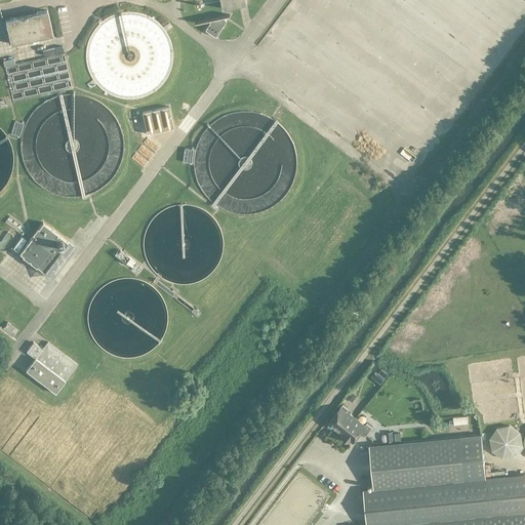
[(47,10),(5,19),(10,43),(52,34),(47,10)]
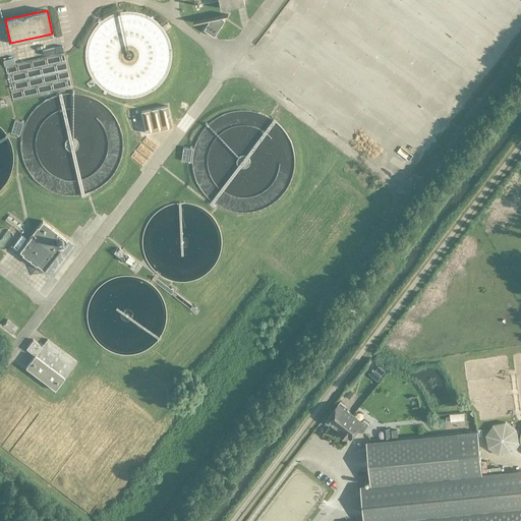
[(174,62),(174,57),(174,53),(173,49),(171,41),(169,37),(166,32),(161,25),(158,22),(153,19),(146,15),(141,14),(137,13),(129,12),(121,13),(117,14),(112,15),(105,19),(101,22),(98,25),(93,32),(90,36),(88,40),(85,45),(84,49),(84,57),(84,66),(85,70),(88,75),(90,79),(93,83),(98,90),(101,93),(105,96),(112,99),(117,101),(121,102),(128,103),(132,103),(137,102),(141,101),(146,99),(153,96),(158,93),(161,90),(164,85),(167,81),(171,74),(173,66),(174,62)]
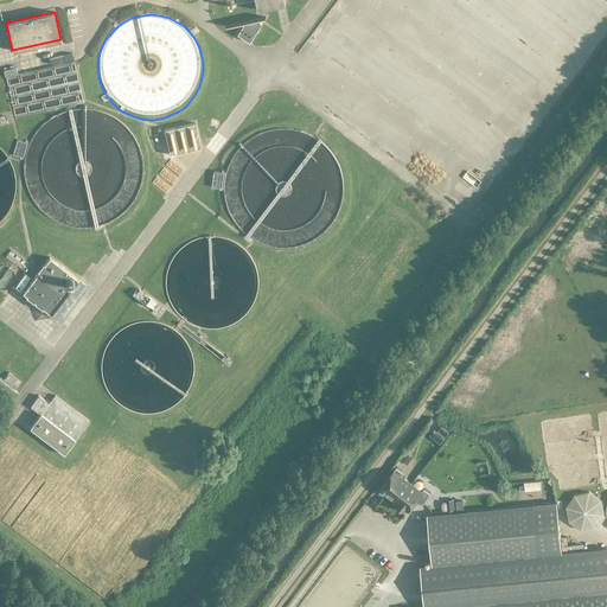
[(243,26),(237,34),(250,42),(262,23),(261,21),(260,19),(243,23),(243,26)]
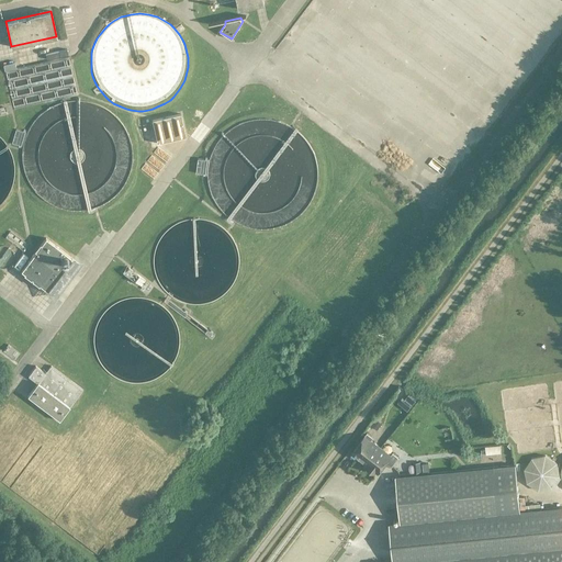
[(45,55),(46,59),(68,55),(67,49),(45,55)]
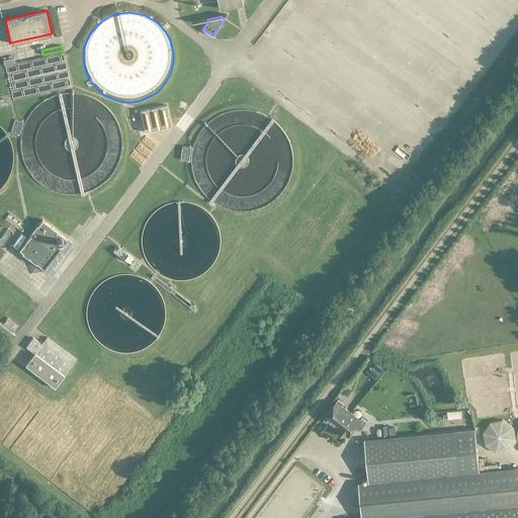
[(167,105),(141,111),(145,133),(171,126),(167,105)]
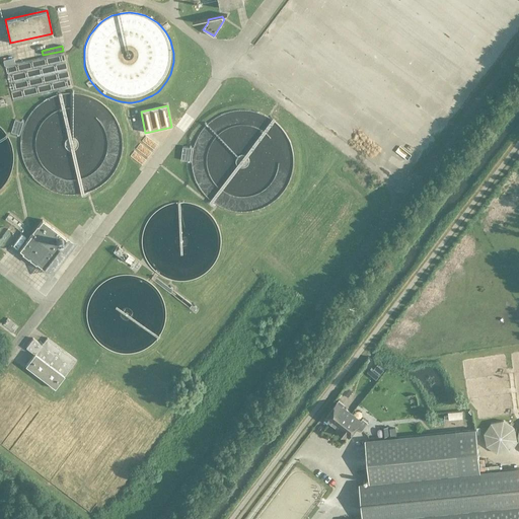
[(19,135),(23,122),(14,119),(10,132),(19,135)]
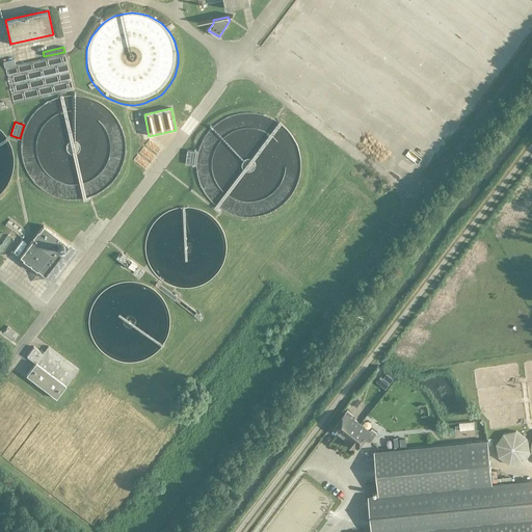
[(196,152),(187,150),(186,164),(195,165),(196,152)]
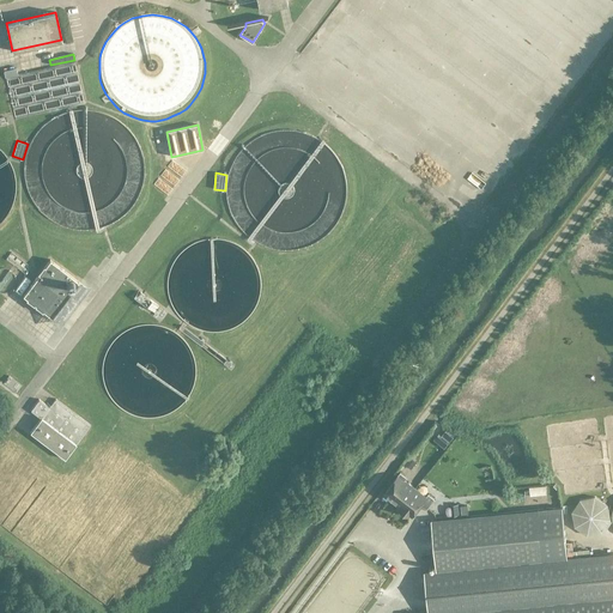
[(11,253),(6,259),(25,273),(30,267),(11,253)]
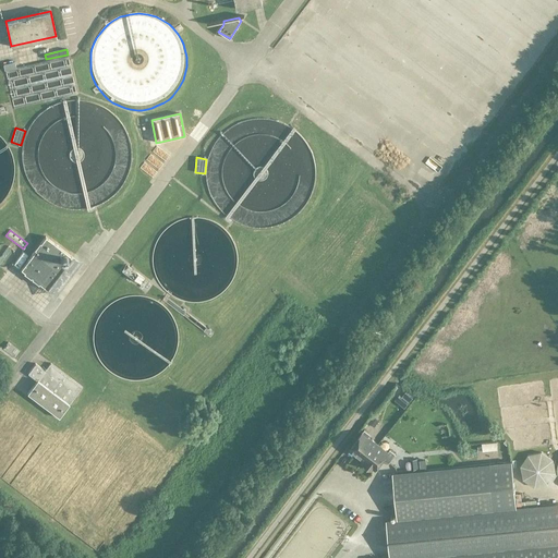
[(72,257),(46,237),(21,269),(48,289),(72,257)]
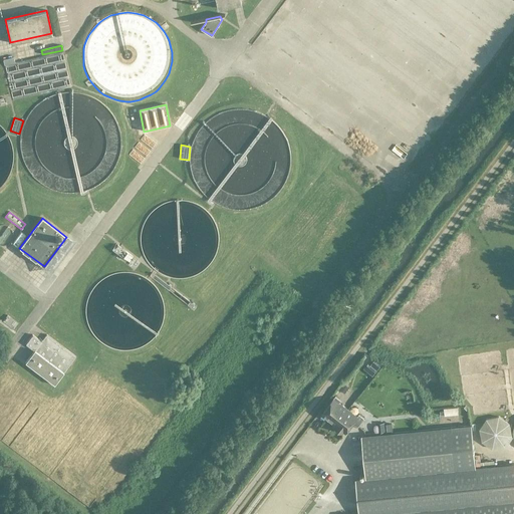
[(118,246),(114,251),(134,265),(137,266),(139,263),(138,260),(118,246)]
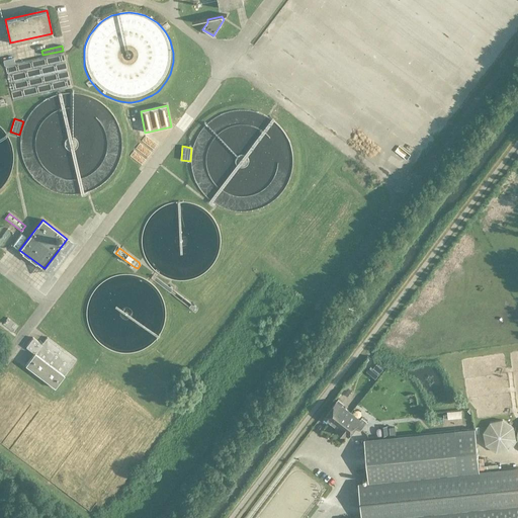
[(198,309),(191,304),(189,307),(195,312),(198,309)]
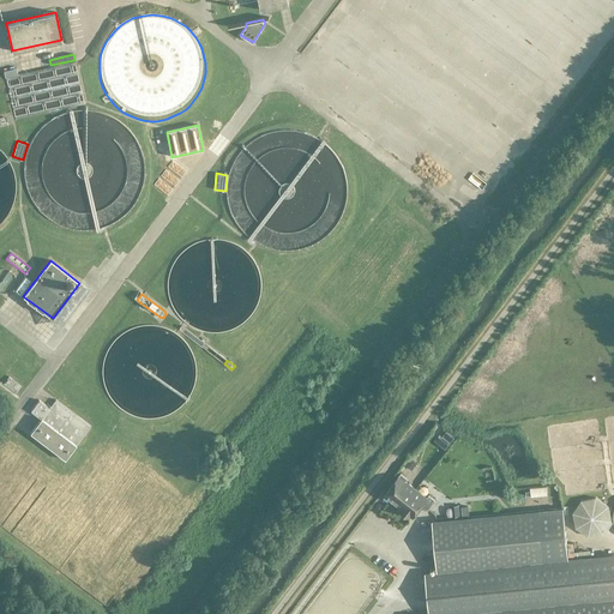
[(48,407),(40,399),(31,410),(41,417),(30,432),(65,458),(90,426),(55,398),(48,407)]
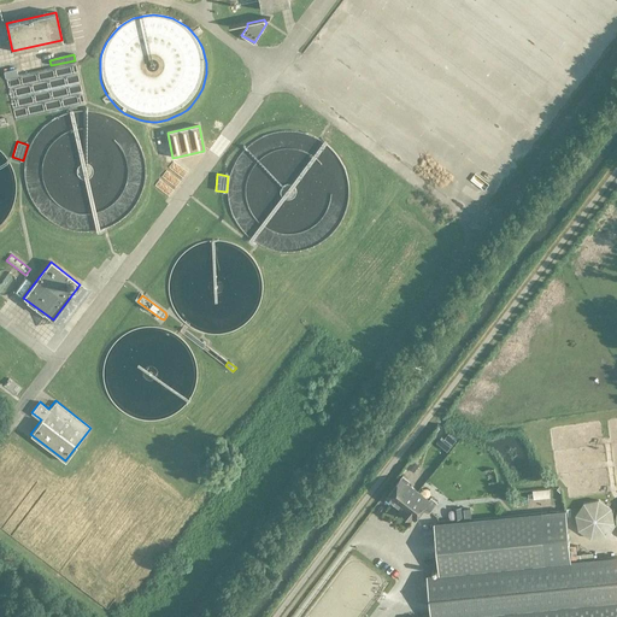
[(399,493),(392,503),(403,511),(417,491),(407,483),(409,481),(403,476),(394,487),(399,493)]
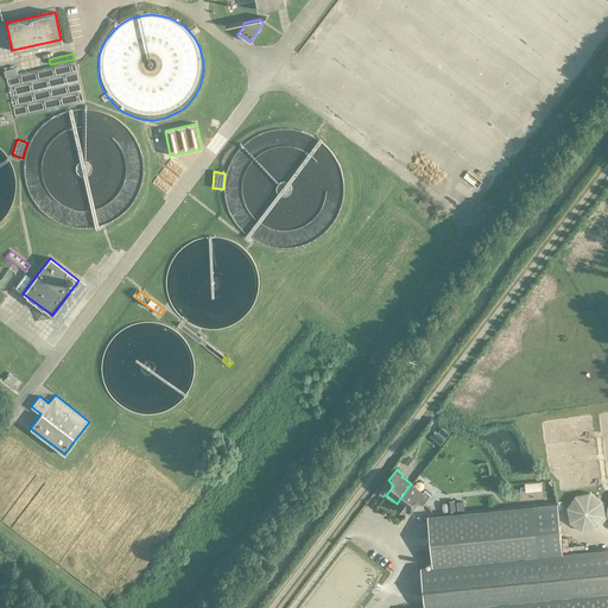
[(411,483),(397,504),(396,505),(405,512),(406,511),(409,512),(416,502),(423,506),(431,495),(424,491),(423,493),(411,483)]
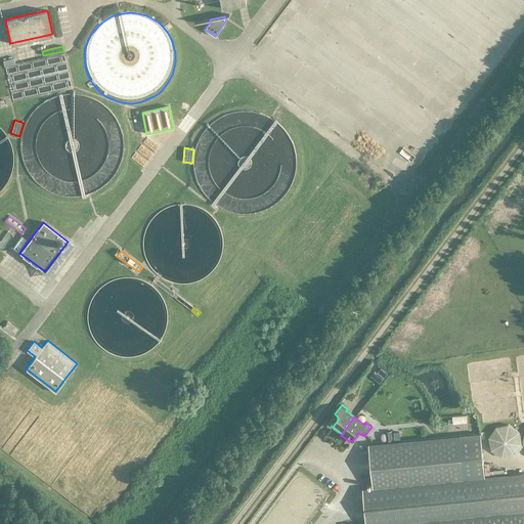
[(509,424),(495,426),(489,437),(491,450),(503,456),(516,454),(517,454),(521,447),(523,446),(523,436),(522,444),(520,430),(509,424)]
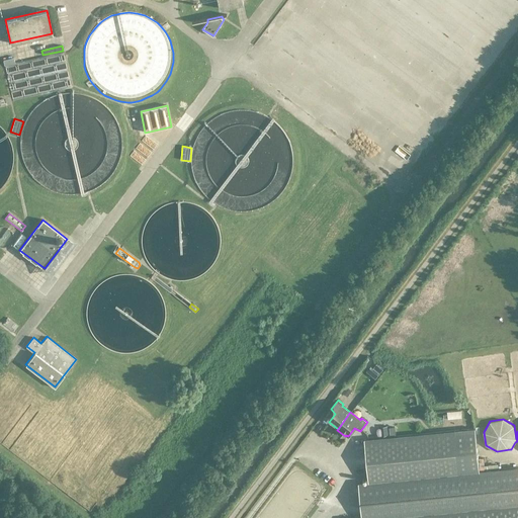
[(396,435),(397,426),(384,425),(383,434),(396,435)]
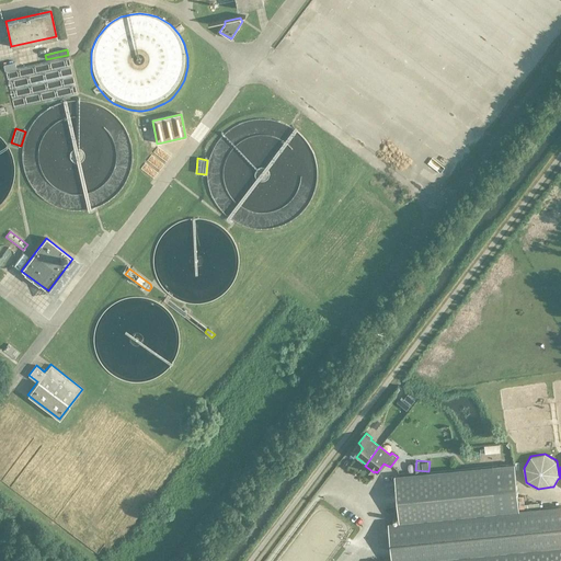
[(514,465),(395,476),(399,522),(519,511),(514,465)]
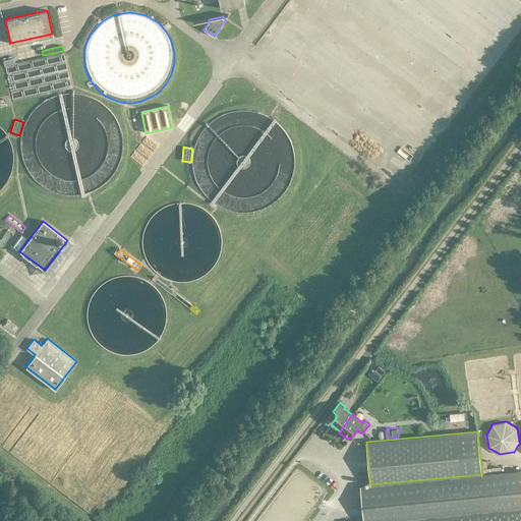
[(360,485),(363,520),(520,505),(520,470),(482,474),(370,484),(360,485)]
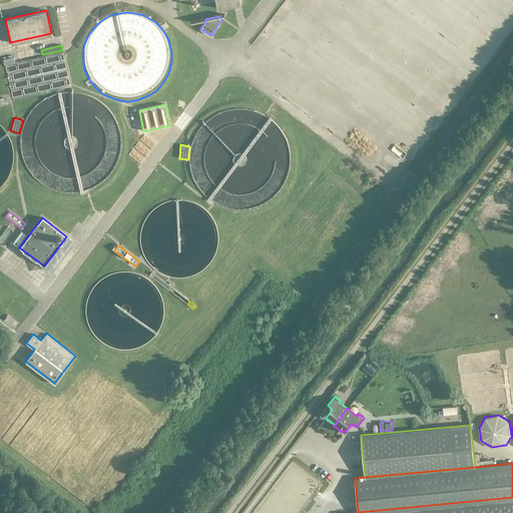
[(351,512),(512,512),(512,497),(358,512),(351,512)]
